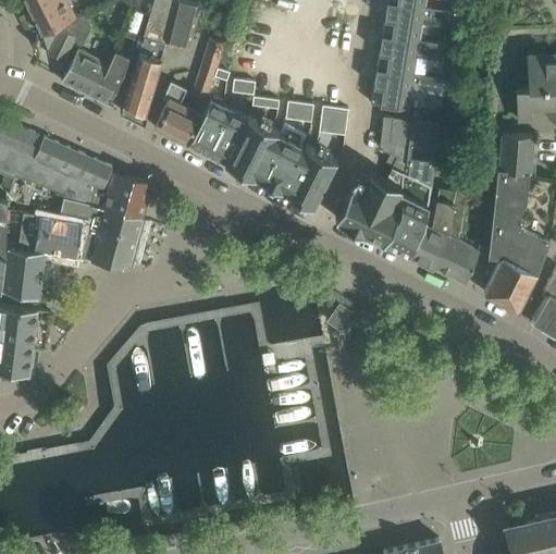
[(23,0),(31,14),(58,0),(23,0)]
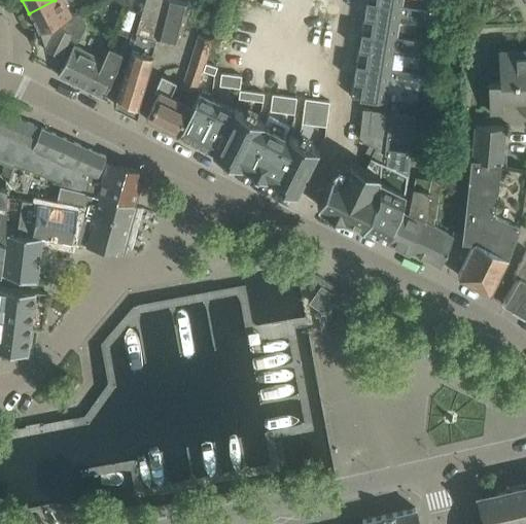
[(56,26),(71,19),(61,0),(55,0),(29,13),(39,35),(56,26)]
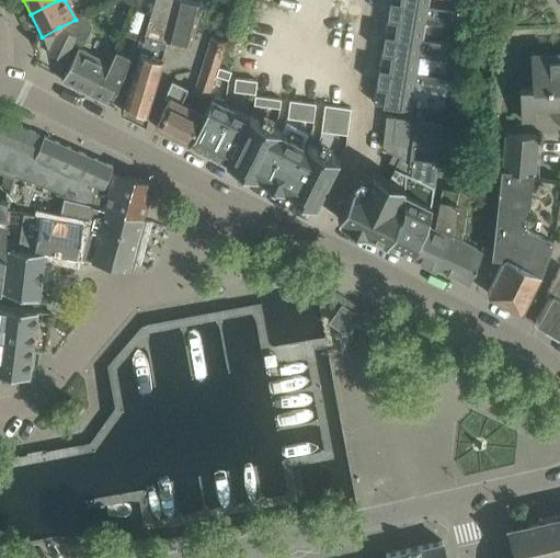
[(176,0),(156,0),(145,38),(164,45),(166,45),(176,0)]
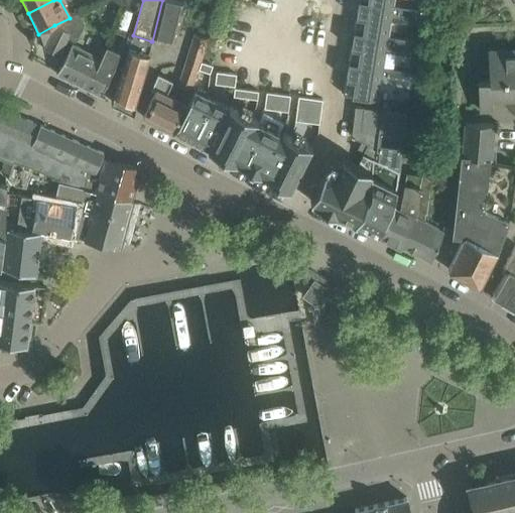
[(162,0),(152,41),(174,47),(184,5),(162,0)]
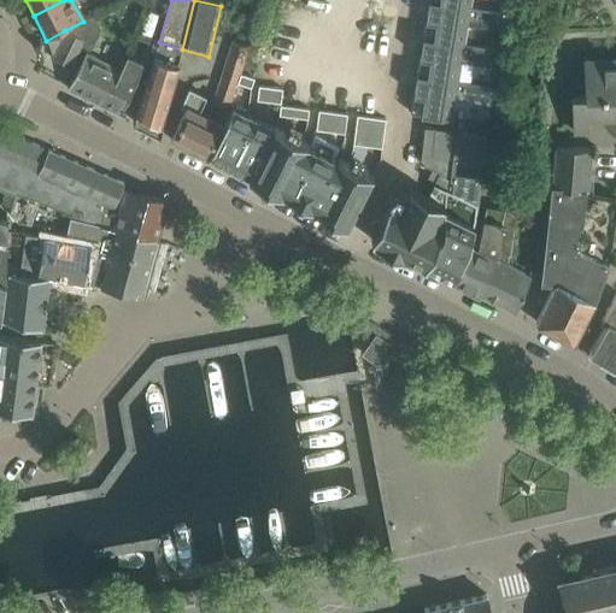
[(381,0),(380,7),(412,13),(415,0),(381,0)]
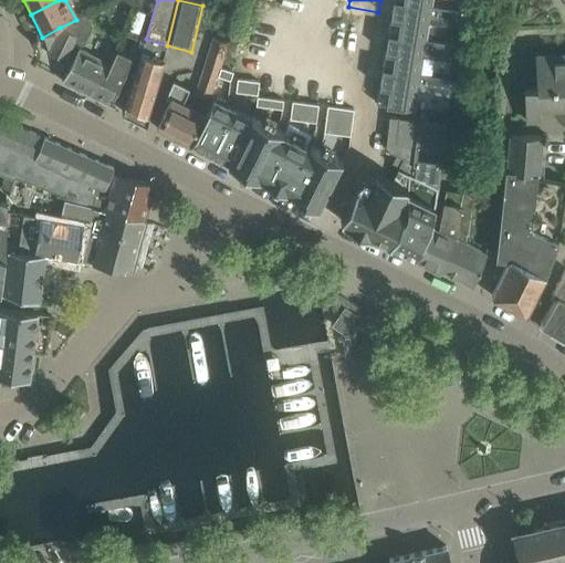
[(394,0),(393,6),(430,11),(431,0),(394,0)]
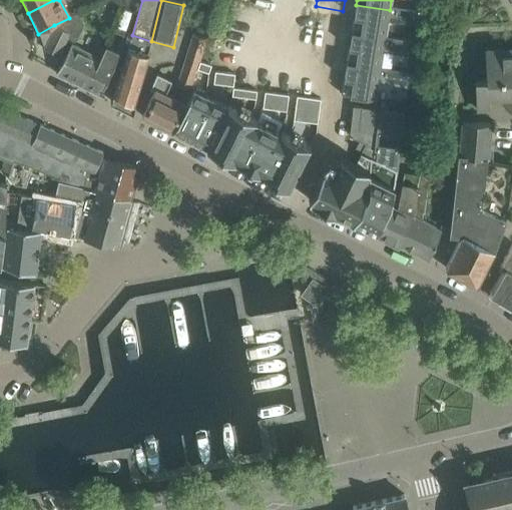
[(356,5),(351,35),(385,41),(388,25),(415,29),(416,23),(417,14),(390,10),(356,5)]
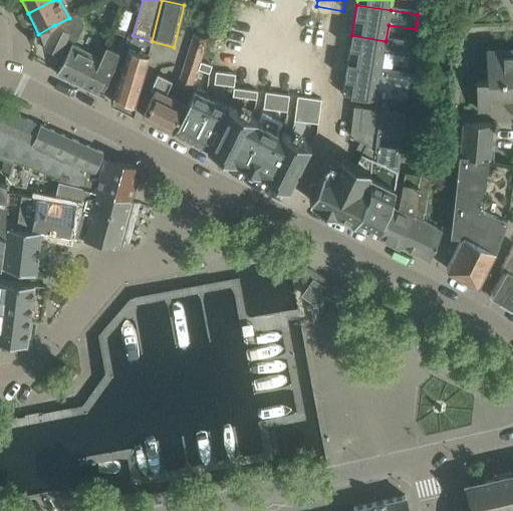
[(67,39),(76,43),(83,27),(77,14),(69,18),(54,25),(55,28),(44,50),(58,58),(67,39)]
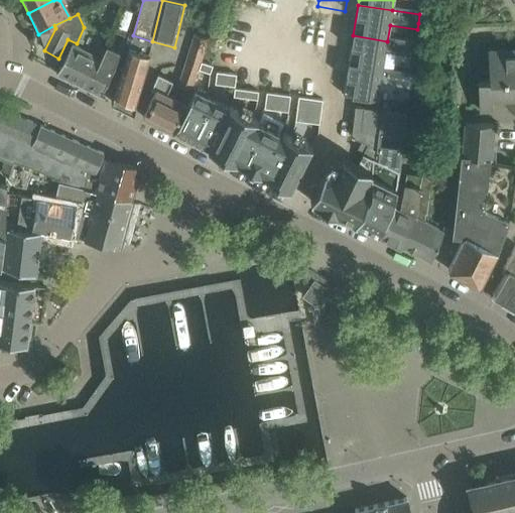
[(189,93),(198,69),(200,70),(201,65),(209,41),(210,41),(214,27),(199,22),(194,36),(184,65),(185,65),(177,89),(189,93)]
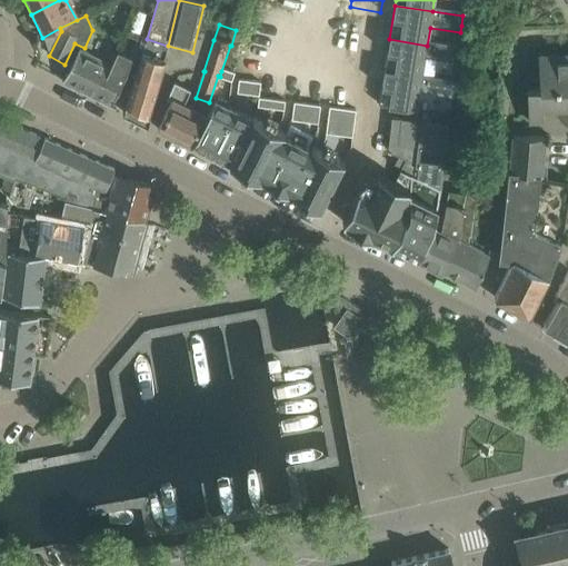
[(389,39),(385,73),(421,79),(425,62),(456,67),(458,50),(427,46),(389,39)]
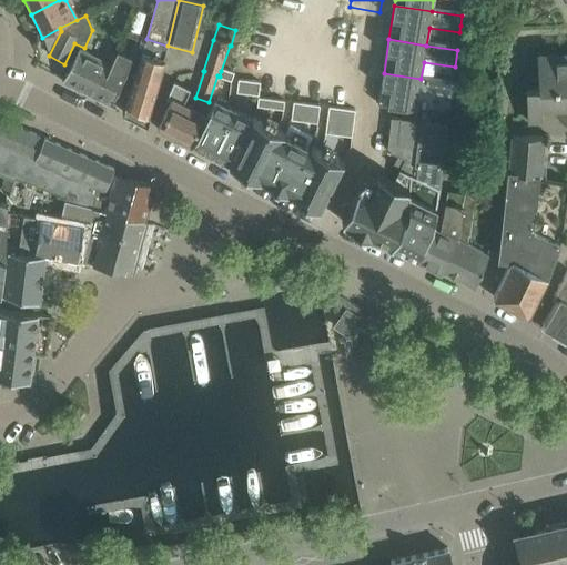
[(93,100),(110,68),(78,52),(62,84),(93,100)]
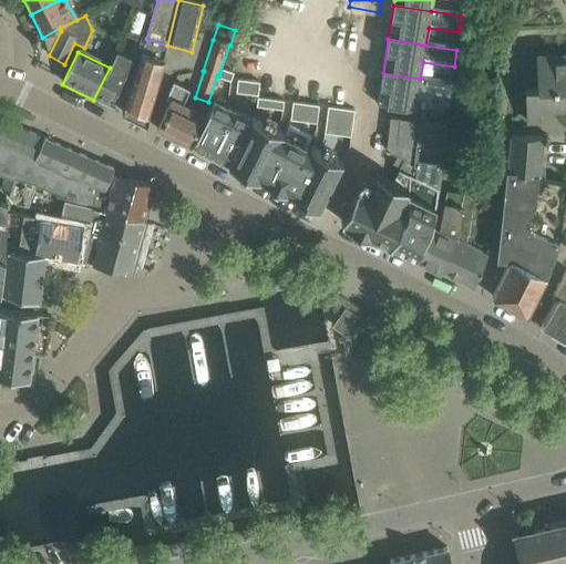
[(110,108),(120,88),(133,61),(116,53),(110,68),(93,100),(110,108)]
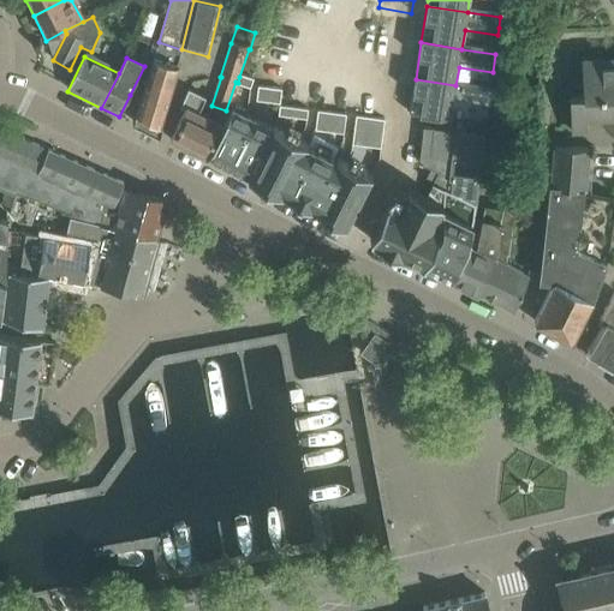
[(613,65),(597,66),(597,69),(580,69),(582,97),(568,99),(571,133),(585,132),(585,113),(613,111),(613,65)]
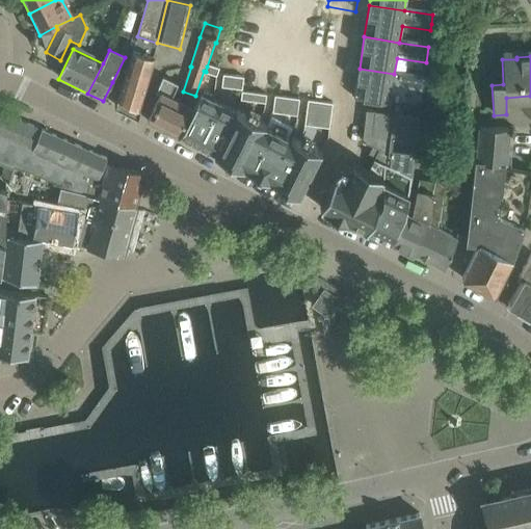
[(143,88),(151,62),(131,57),(118,99),(114,107),(137,118),(140,109),(138,109),(143,88)]
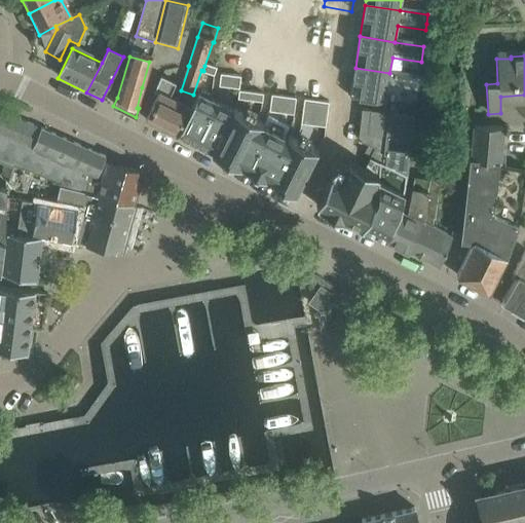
[(203,71),(202,73),(214,77),(215,75),(216,69),(204,66),(203,71)]
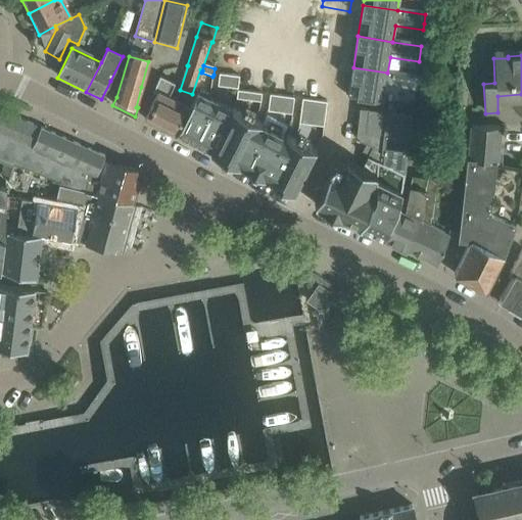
[(353,67),(347,100),(382,105),(385,87),(415,91),(417,78),(387,73),(353,67)]
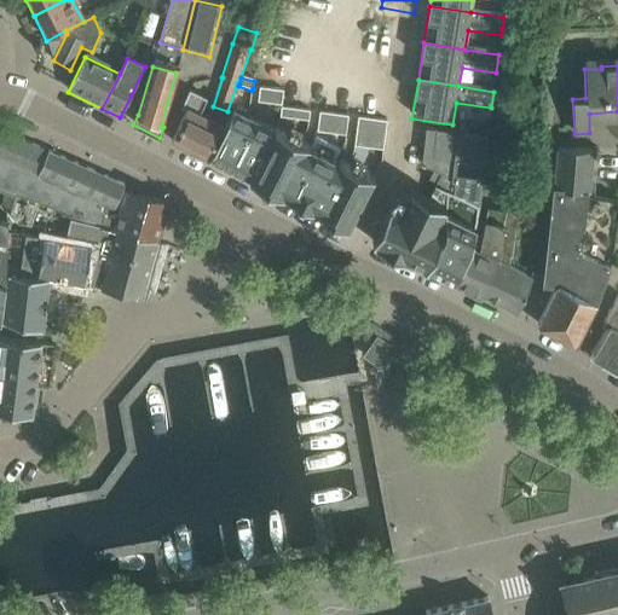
[(259,90),(256,103),(266,104),(269,91),(259,90)]
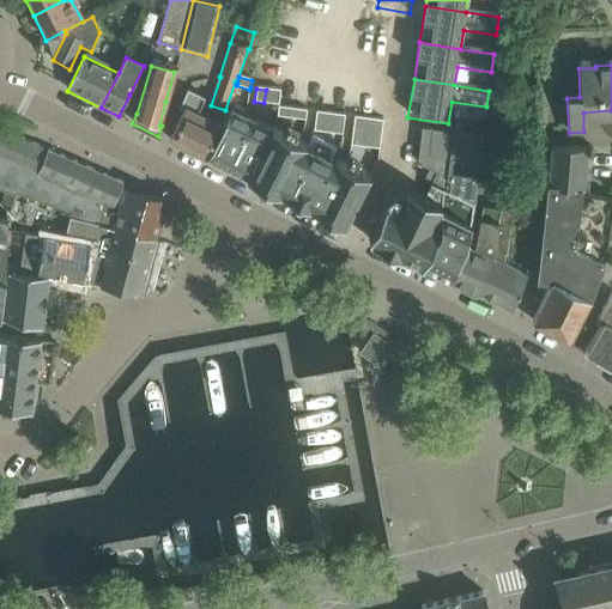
[(266,90),(264,103),(278,105),(280,91),(266,90)]
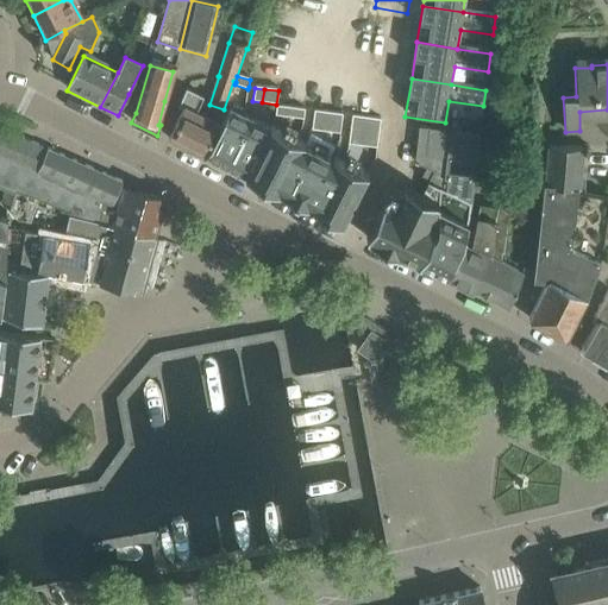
[(202,157),(213,136),(219,125),(195,113),(201,100),(186,93),(179,107),(183,109),(168,140),(202,157)]
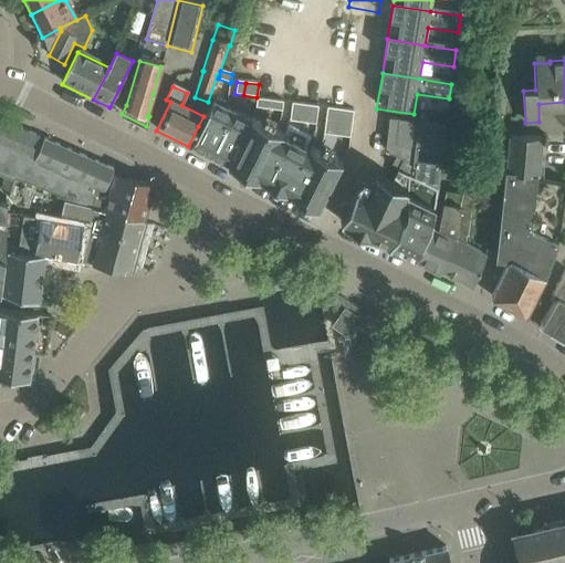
[(213,100),(190,147),(191,148),(191,147),(228,165),(228,166),(259,181),(260,180),(286,194),(286,195),(318,210),(318,209),(317,209),(339,164),(341,164),(342,163),(310,147),(309,148),(282,135),(282,134),(251,118),(250,120),(213,102),(215,101),(213,100)]
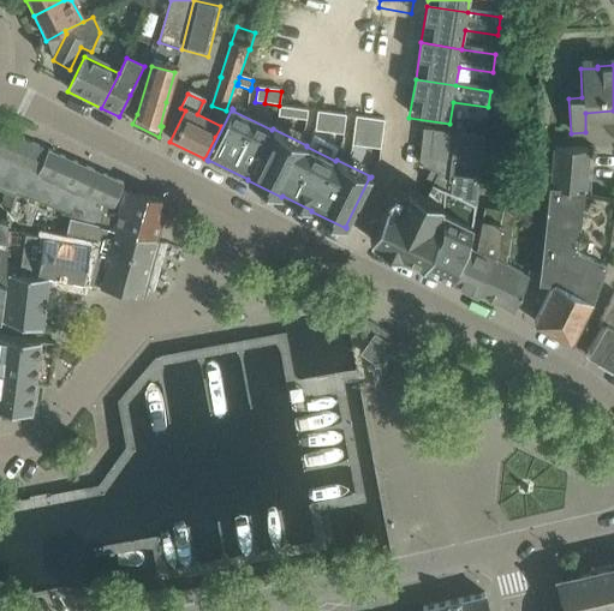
[(279,108),(278,118),(292,119),(293,111),(279,108)]
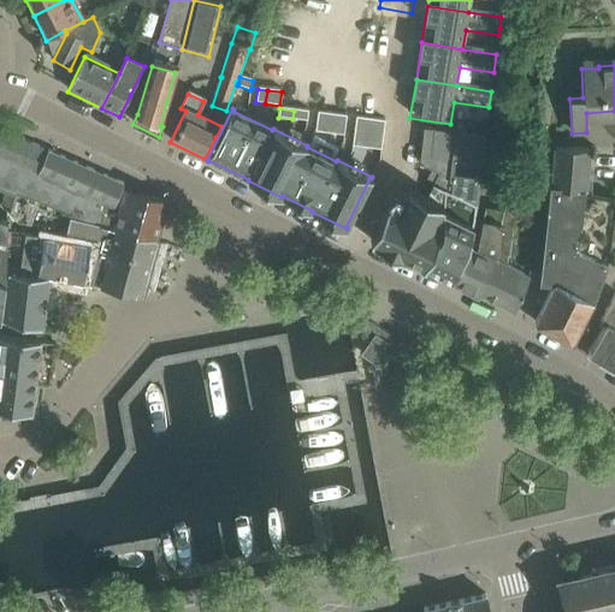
[(294,111),(293,119),(307,122),(308,112),(294,111)]
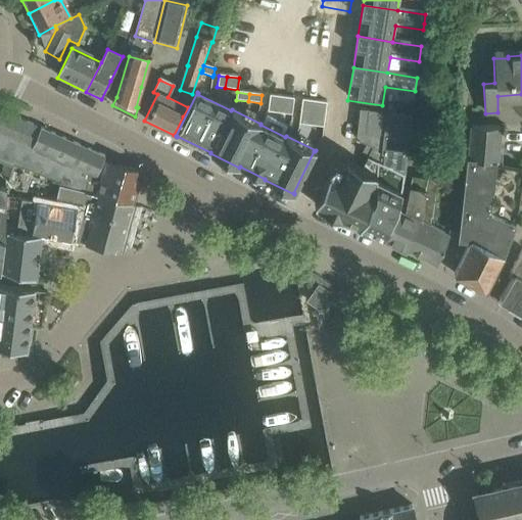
[(270,96),(269,104),(281,106),(282,98),(270,96)]
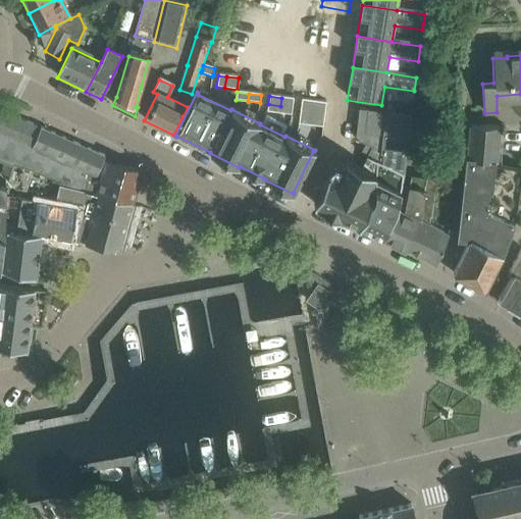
[(281,98),(280,106),(293,107),(294,99),(281,98)]
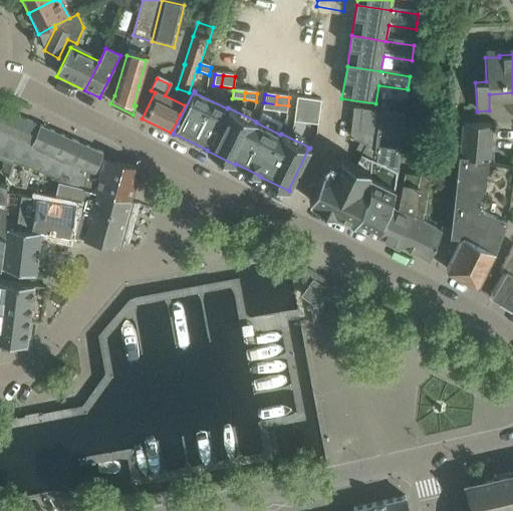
[(297,98),(296,106),(307,108),(308,100),(297,98)]
